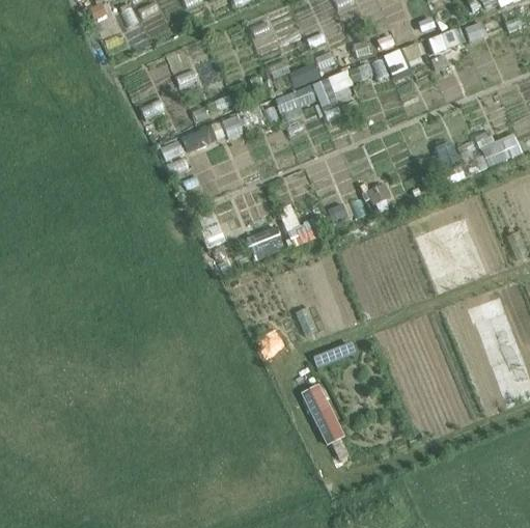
[(408,68),(399,49),(384,55),(392,76),(394,75),(406,70),(408,68)]
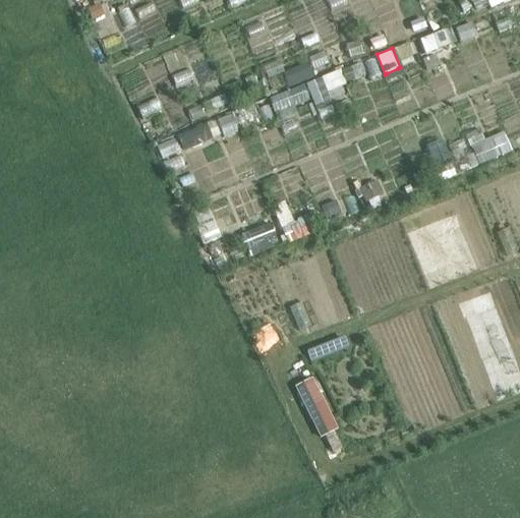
[(291,90),(269,98),(275,113),(297,104),(291,90)]
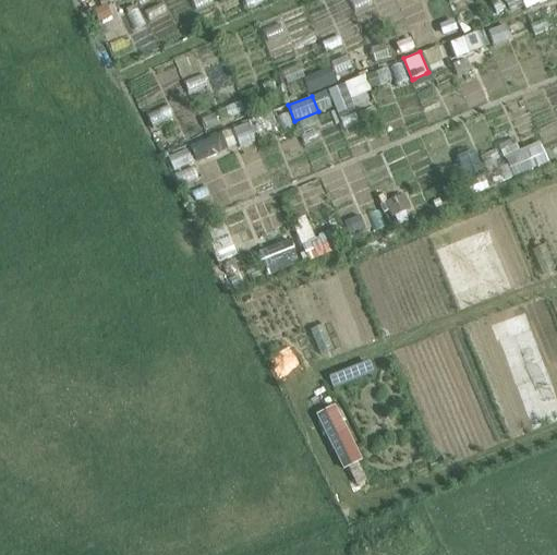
[(404,192),(386,201),(392,216),(411,207),(404,192)]
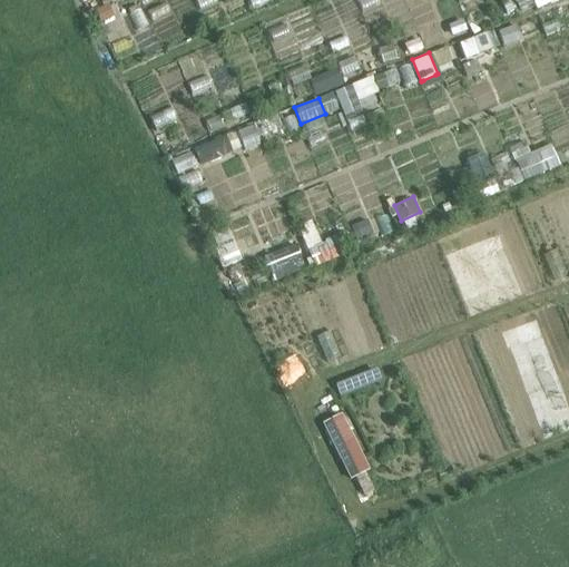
[(300,247),(270,255),(276,276),(305,267),(300,247)]
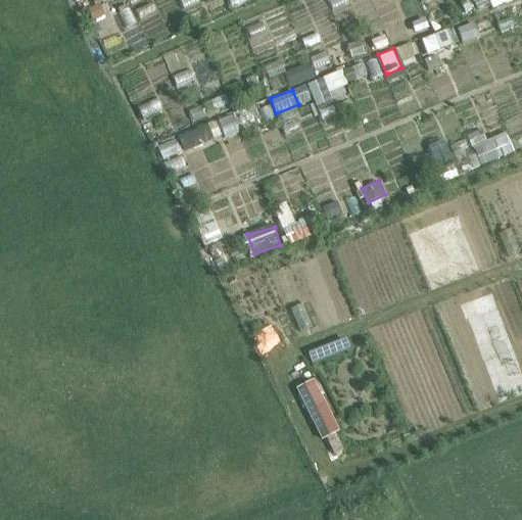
[(316,428),(334,419),(315,381),(297,389),(316,428)]
